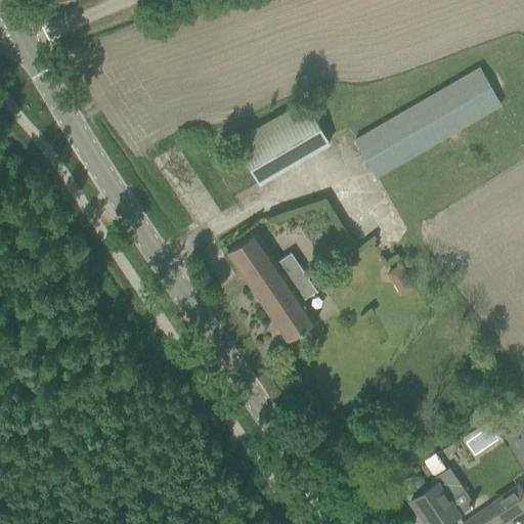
[(500,101),(479,66),(353,138),(375,174),(500,101)]
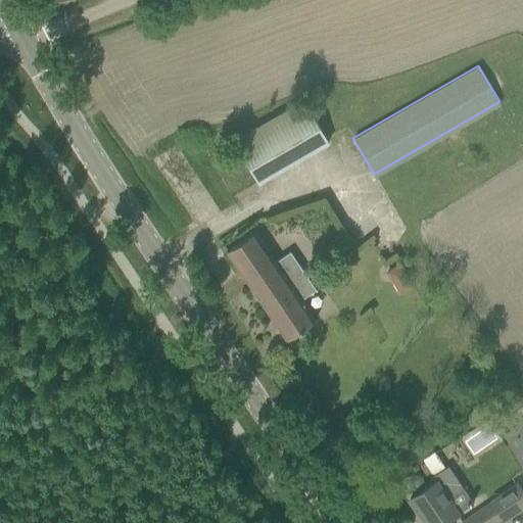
[(310,99),(238,134),(259,180),(332,145),(310,99)]
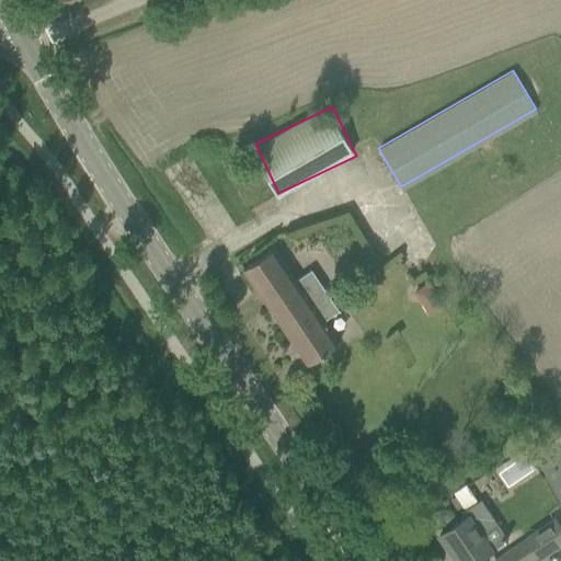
[(271,249),(242,268),(307,365),(335,345),(321,323),(338,312),(310,272),(294,283),(271,249)]
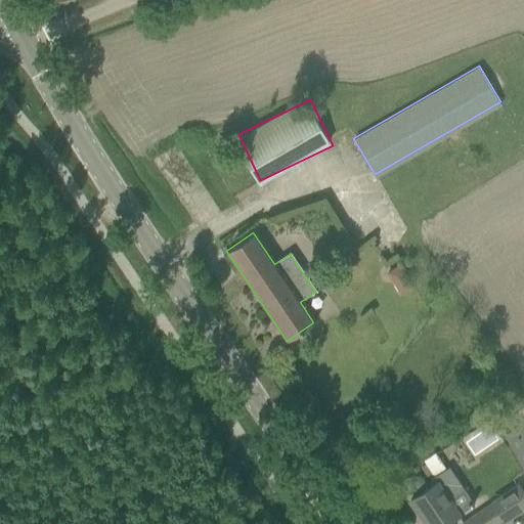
[(406,278),(395,286),(401,294),(411,287),(406,278)]
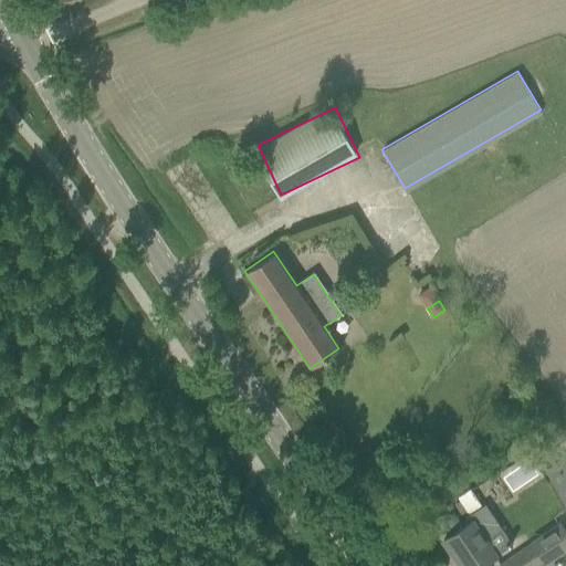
[(565,457),(544,471),(565,507),(565,457)]
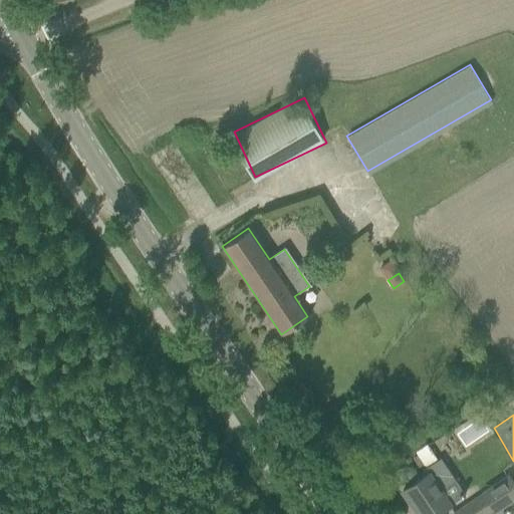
[(426,475),(403,491),(411,504),(414,502),(421,513),(436,513),(466,494),(457,481),(442,459),(423,471),(426,475)]
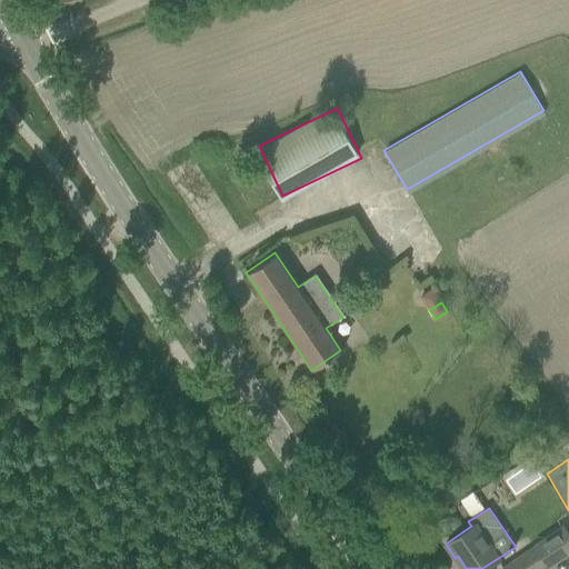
[(532,546),(501,567),(502,568),(543,568),(547,567),(547,568),(568,552),(568,533),(562,523),(532,546)]
